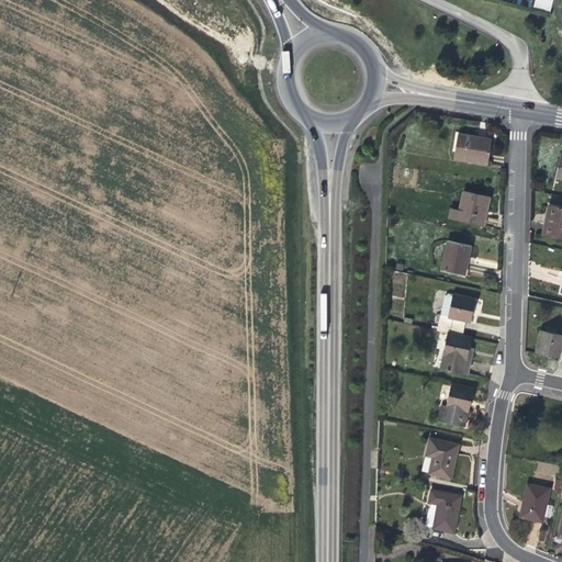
[(487,164),(491,141),(480,138),(457,135),(453,158),(487,164)]
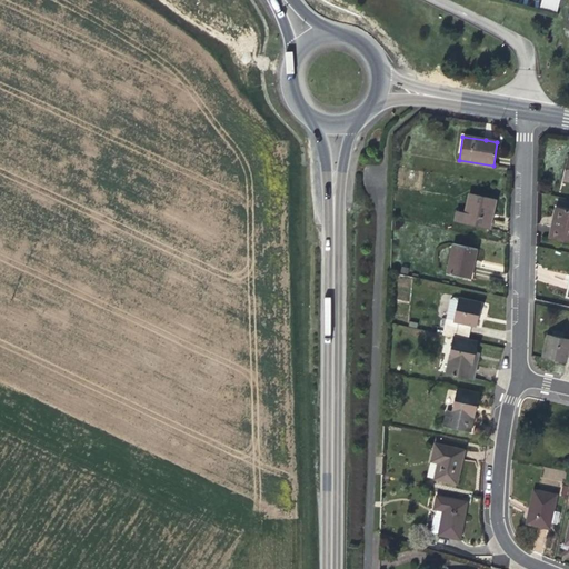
[(491,218),(496,199),(469,193),(466,213),(459,211),(458,212),(456,213),(456,215),(455,215),(455,217),(455,218),(455,219),(455,220),(456,221),(457,222),(462,223),(489,229),(491,218)]
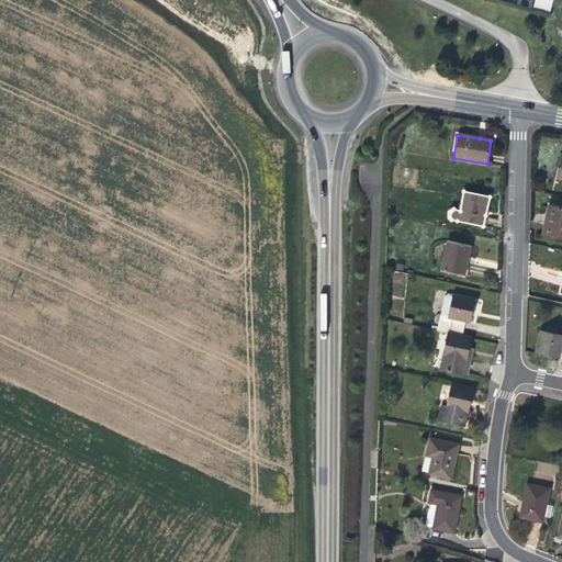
[(561,208),(549,205),(547,216),(544,224),(548,225),(546,236),(561,239),(561,208)]
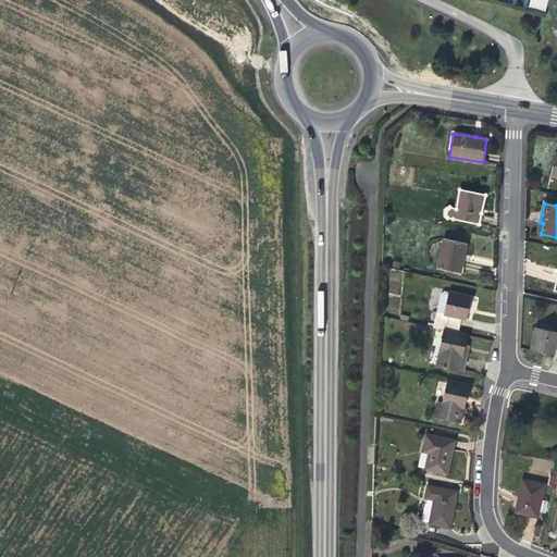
[(463,257),(467,244),(444,238),(437,268),(460,273),(463,257)]
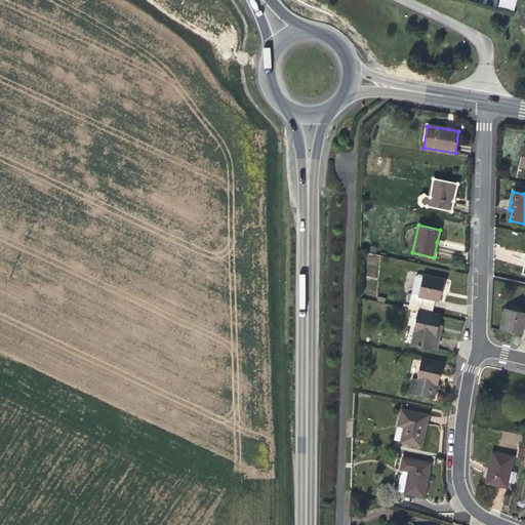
[(441,291),(444,280),(418,275),(415,276),(408,309),(418,312),(432,314),(435,299),(439,300),(441,291)]
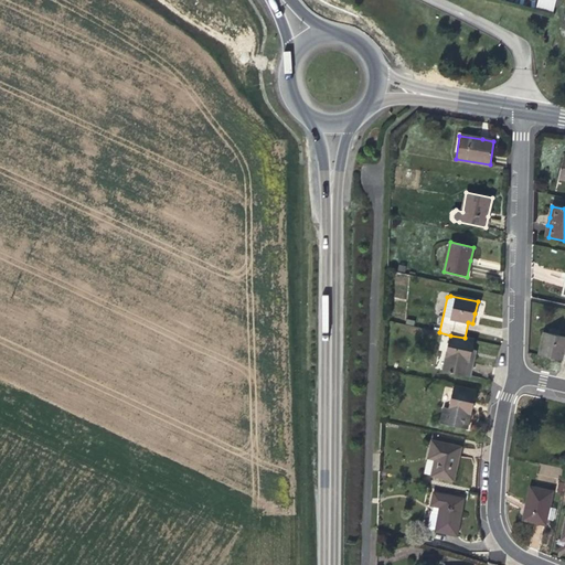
[(564,353),(564,337),(544,332),(539,355),(551,358),(561,360),(563,353),(564,353)]
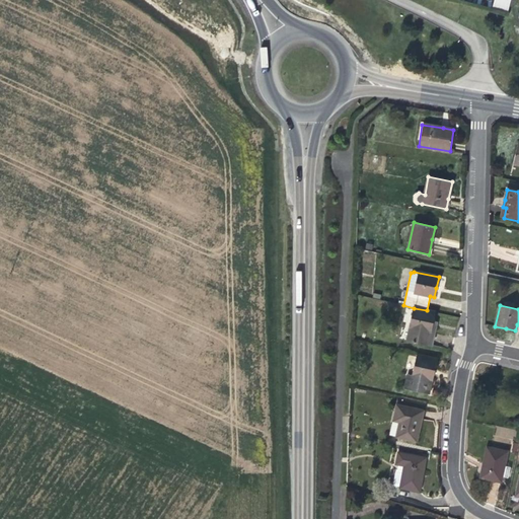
[(428,345),(433,321),(434,312),(427,310),(414,308),(408,341),(428,345)]
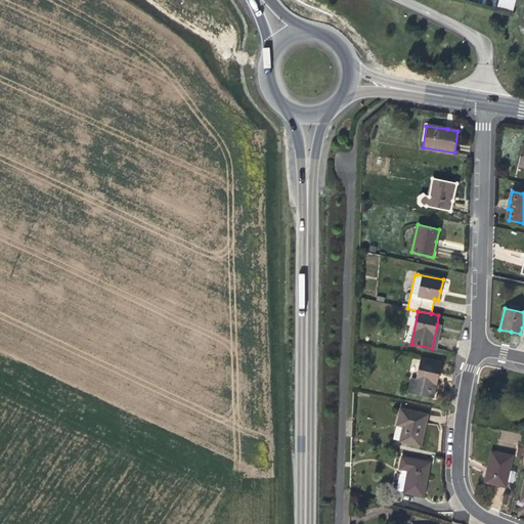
[(438,339),(441,325),(437,324),(432,348),(436,349),(438,339)]
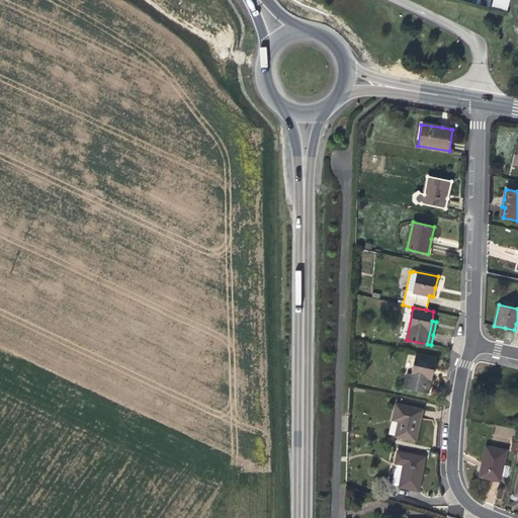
[(430,381),(431,379),(432,379),(436,359),(416,354),(411,374),(407,374),(404,389),(428,395),(430,381)]
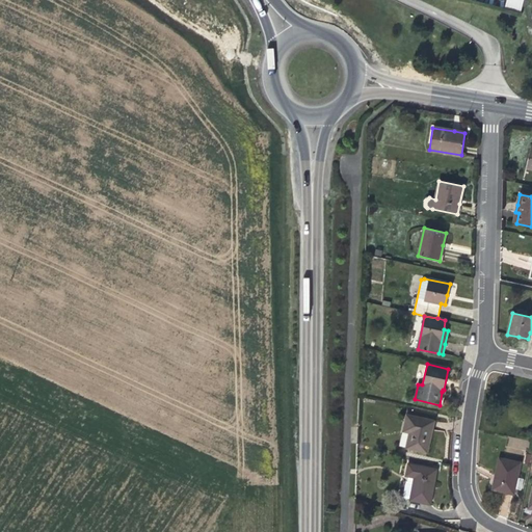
[(429,441),(433,421),(406,416),(402,431),(409,432),(406,448),(427,452),(429,441)]
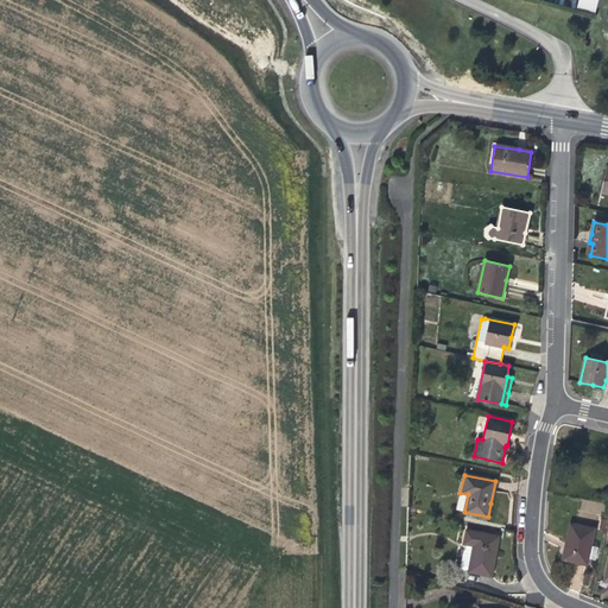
[(464,512),(468,494),(460,493),(456,511),(464,512)]
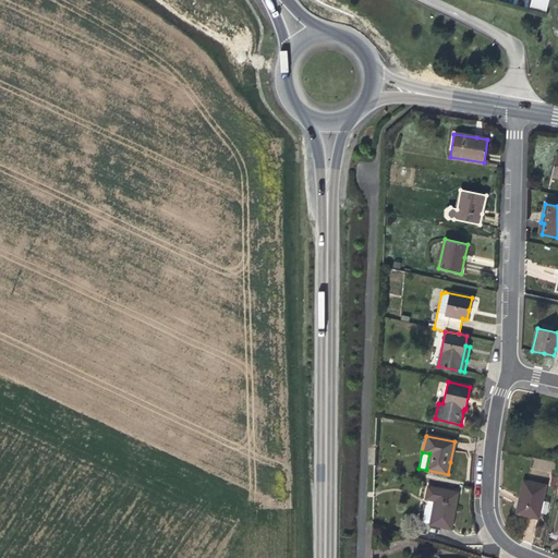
[(538,518),(545,486),(523,481),(517,513),(523,514),(538,518)]
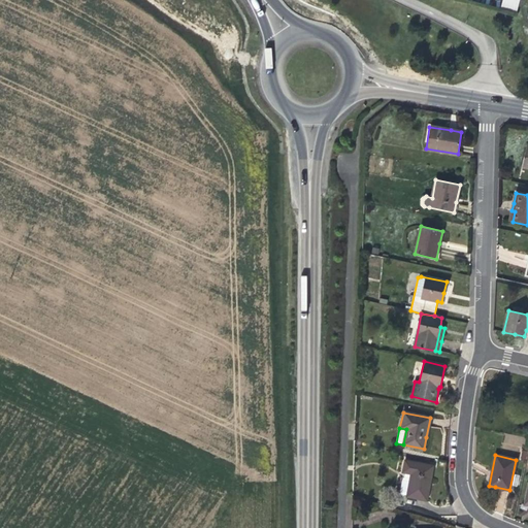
[(426,500),(432,466),(404,461),(402,472),(410,474),(409,479),(407,495),(406,496),(426,500)]
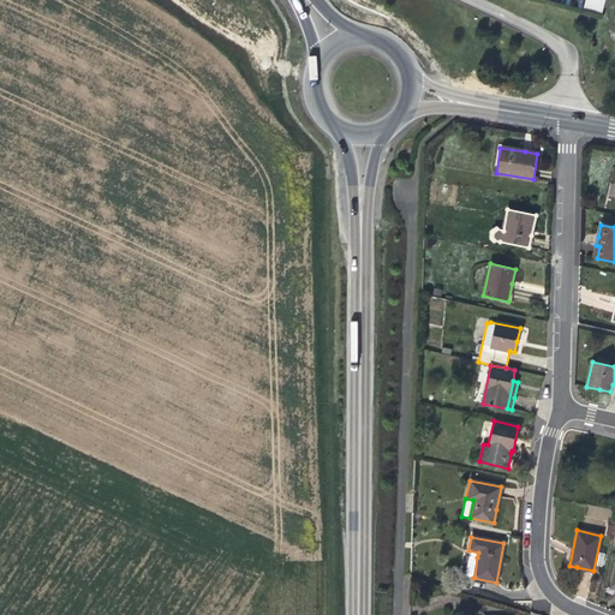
[(475,577),(477,557),(470,556),(466,575),(475,577)]
